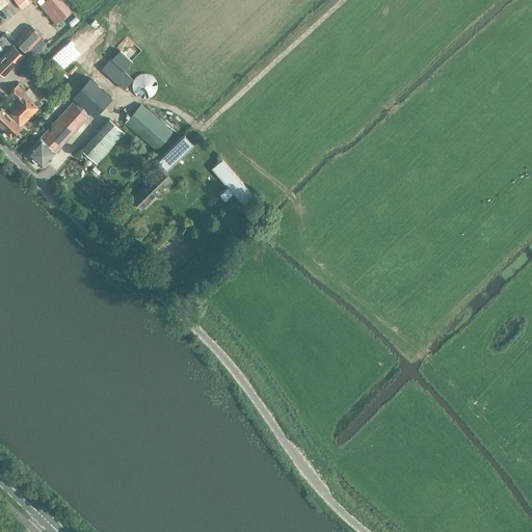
[(15,0),(22,8),(32,0),(15,0)]
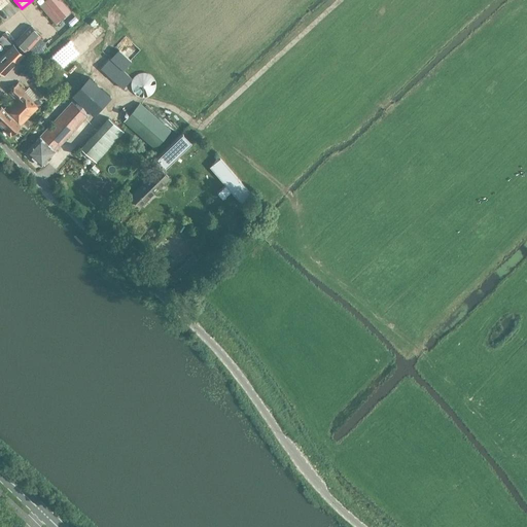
[(43,0),(40,3),(56,24),(71,10),(62,0),(43,0)]
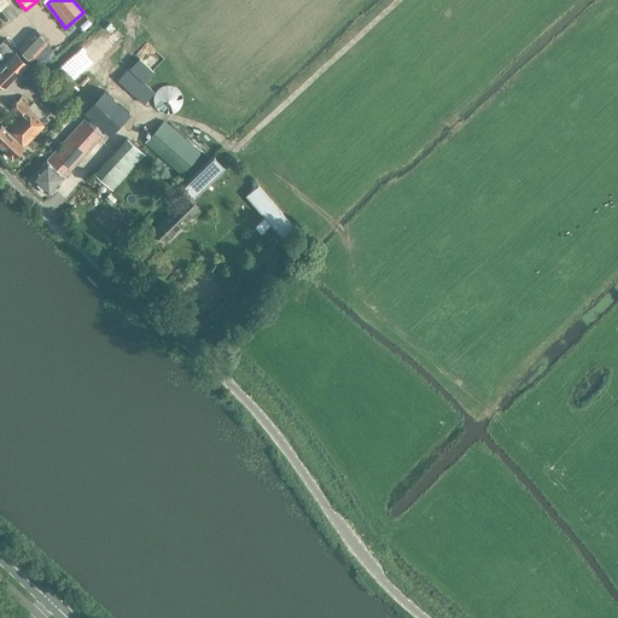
[(30,62),(48,42),(36,30),(18,50),(30,62)]
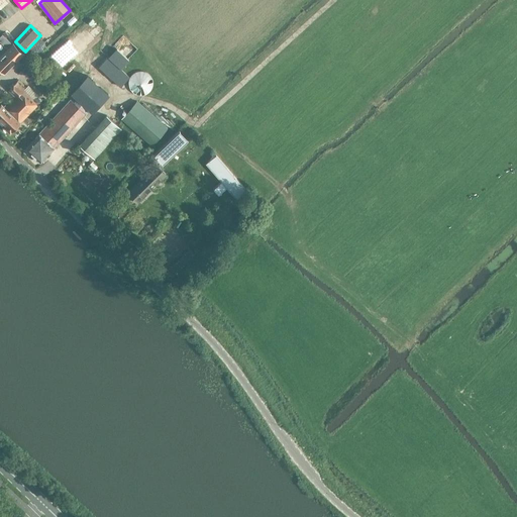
[(0,36),(0,41),(6,47),(11,43),(2,34),(0,36)]
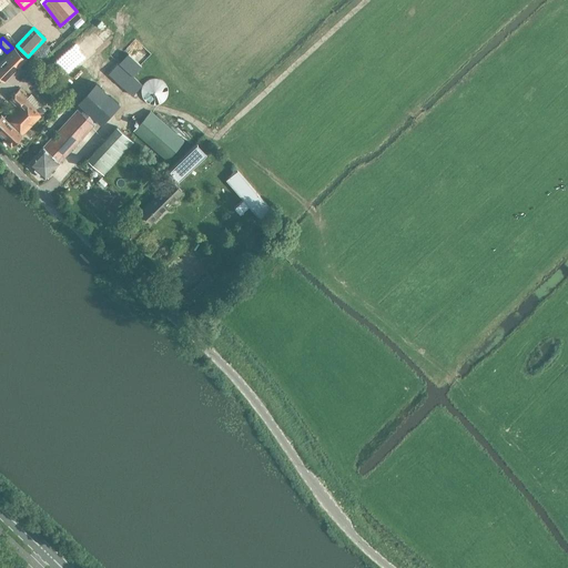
[(0,75),(4,81),(26,60),(14,49),(0,62),(0,75)]
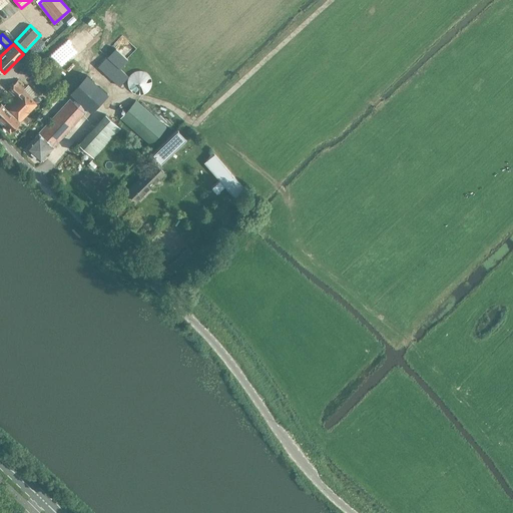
[(128,60),(115,48),(98,66),(119,86),(128,76),(120,68),(128,60)]
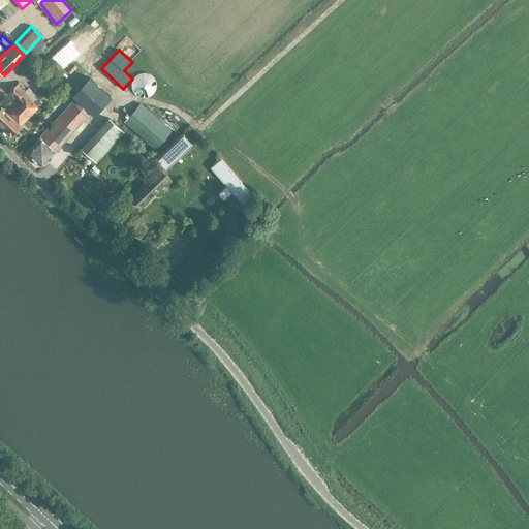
[(157,74),(133,73),(132,95),(156,96),(157,74)]
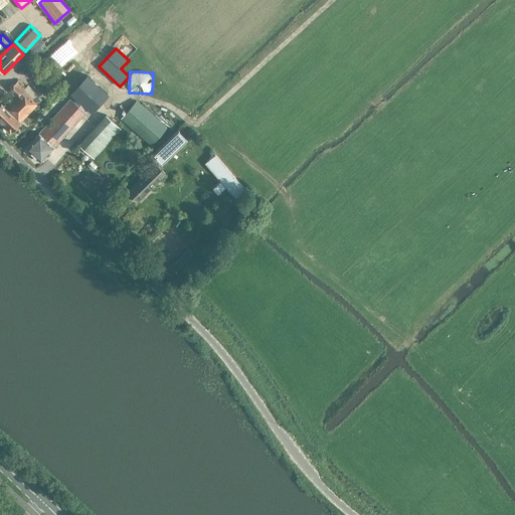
[(108,94),(87,74),(70,93),(92,112),(108,94)]
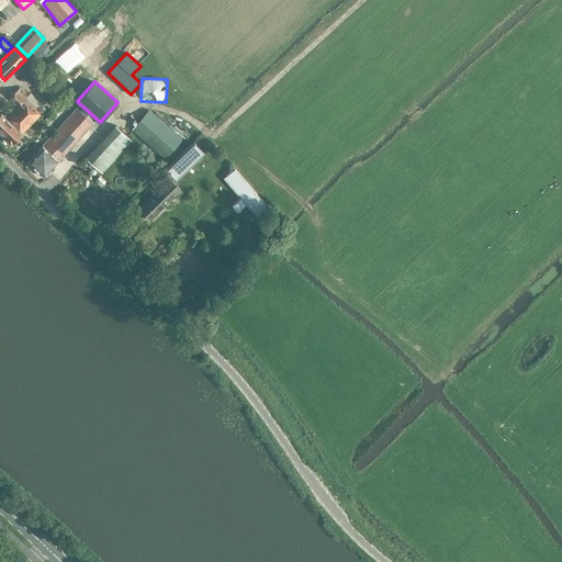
[(11,145),(42,113),(26,98),(29,94),(20,87),(9,98),(18,105),(8,116),(6,114),(3,116),(1,113),(0,114),(0,128),(7,136),(4,138),(11,145)]
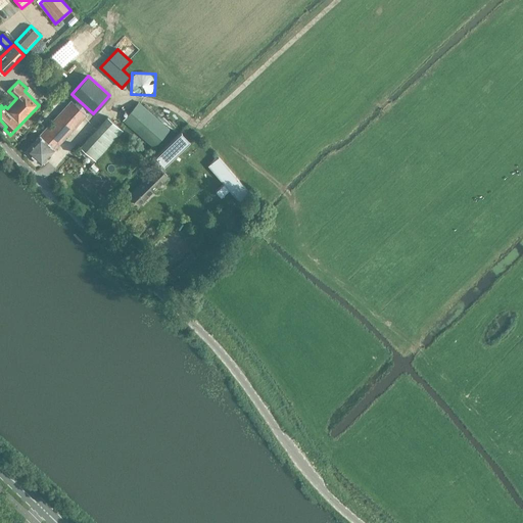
[(55,149),(87,114),(72,100),(39,135),(40,136),(27,150),(28,151),(27,153),(30,156),(32,156),(35,158),(34,160),(37,163),(39,162),(41,164),(54,149),(55,149)]
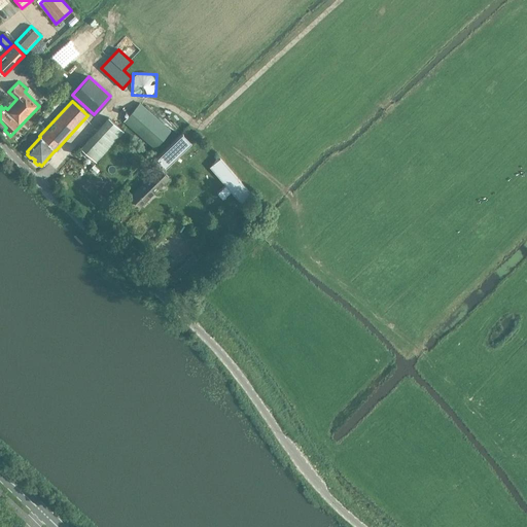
[(171,130),(141,104),(140,103),(125,121),(155,148),(171,130)]
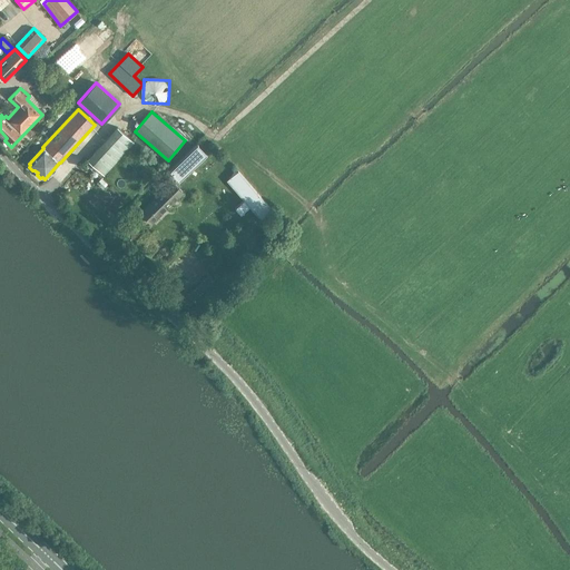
[(104,175),(134,143),(118,127),(87,160),(104,175)]
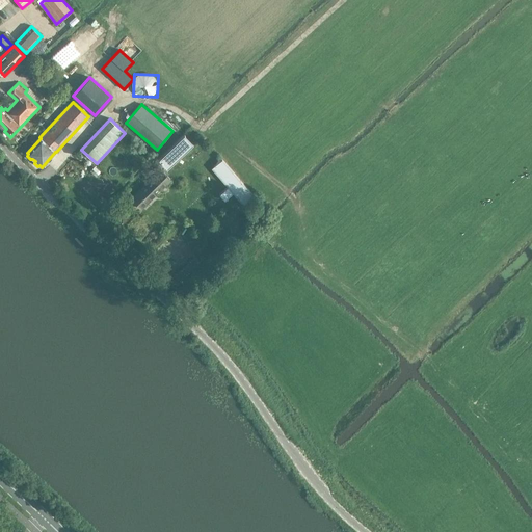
[(184,134),(158,159),(167,168),(193,143),(184,134)]
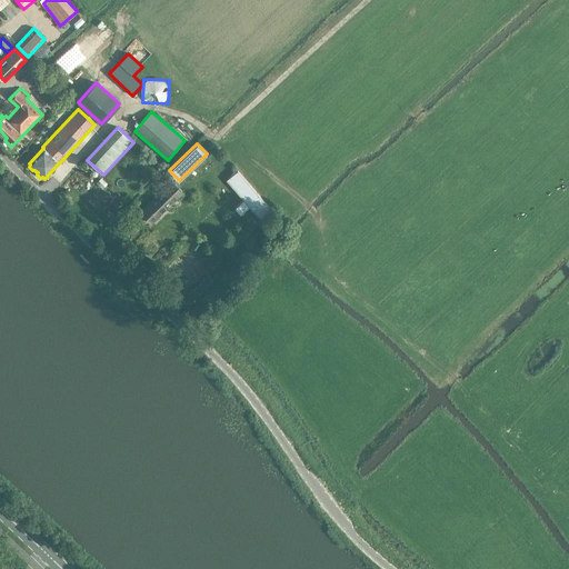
[(238,170),(229,178),(246,198),(243,200),(235,208),(240,215),(249,207),(252,205),(263,218),(271,210),(238,170)]
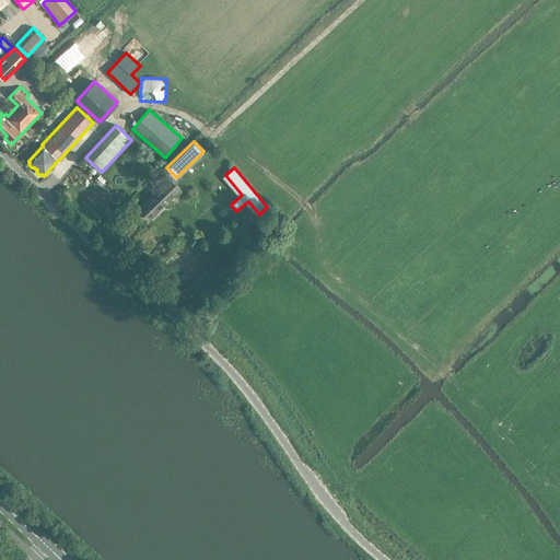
[(164,205),(179,189),(168,178),(138,208),(149,220),(161,208),(163,209),(166,207),(164,205)]
